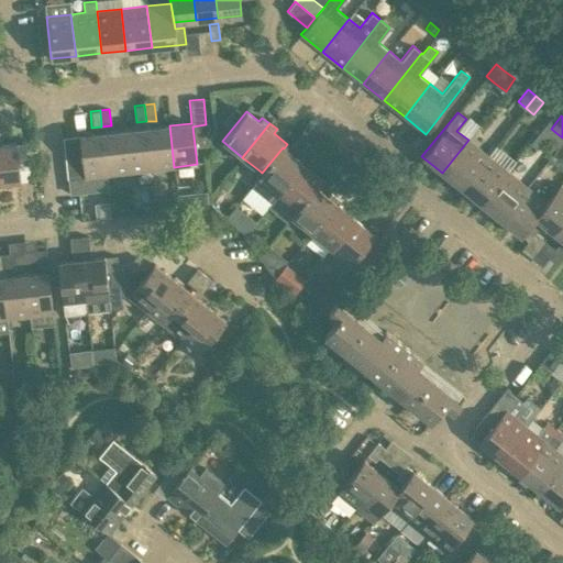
[(174,167),(169,125),(147,128),(152,169),(174,167)]
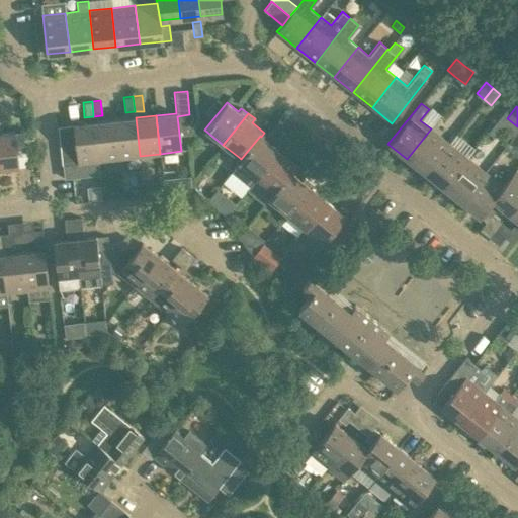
[(140,156),(136,117),(115,119),(119,158),(140,156)]
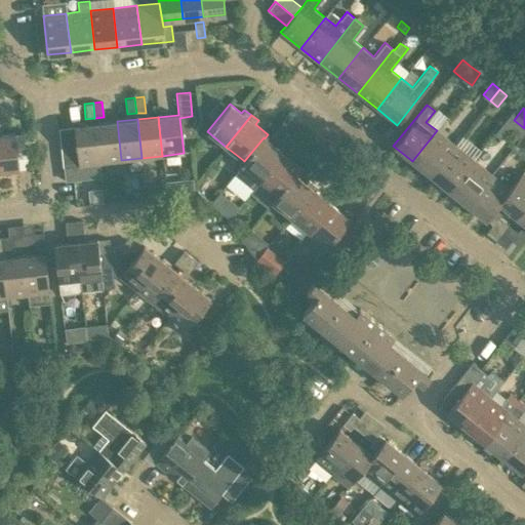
[(121,160),(117,121),(95,124),(99,162),(121,160)]
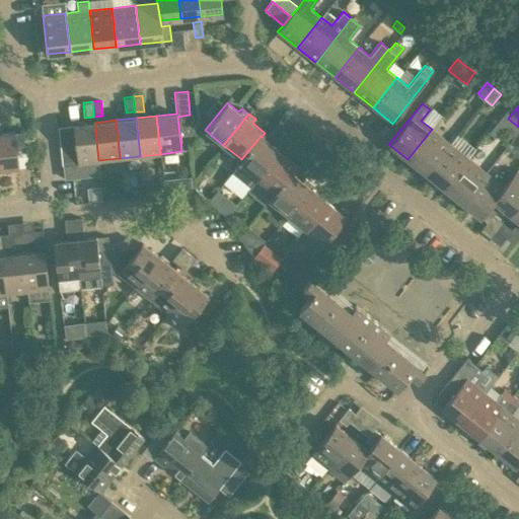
[(98,160),(94,123),(73,125),(75,139),(62,140),(66,177),(99,173),(98,160)]
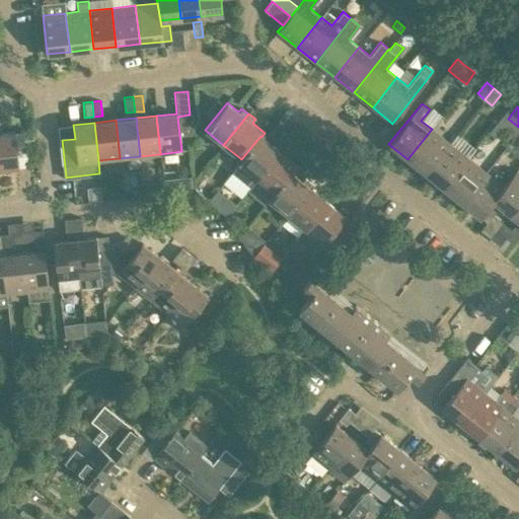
[(425,173),(449,143),(432,129),(408,159),(425,173)]
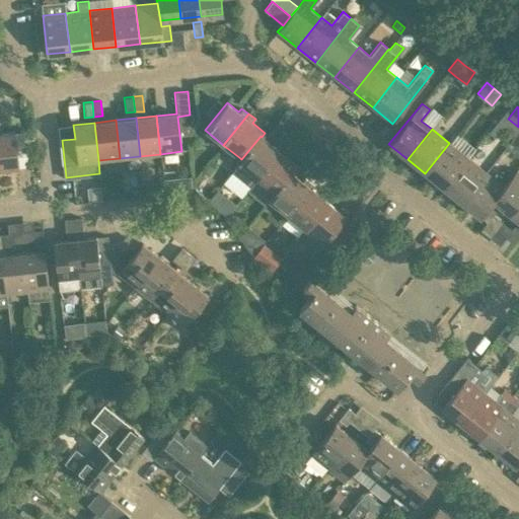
[(0,168),(18,166),(14,132),(0,133),(0,168)]
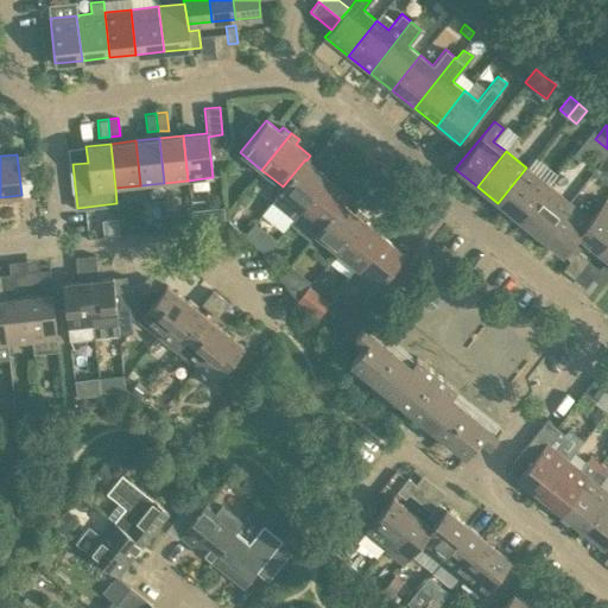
[(322,165),(330,171),(337,163),(329,156),(322,165)]
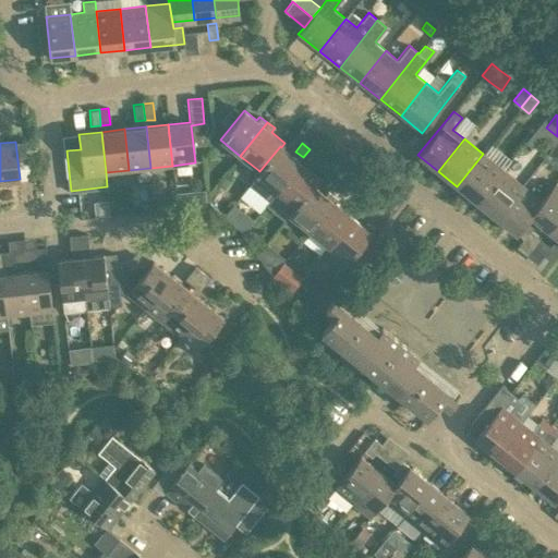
[(276,191),(303,157),(295,152),(292,156),(281,147),(280,146),(259,171),(258,170),(255,174),(257,176),(249,186),(267,202),(276,191)]
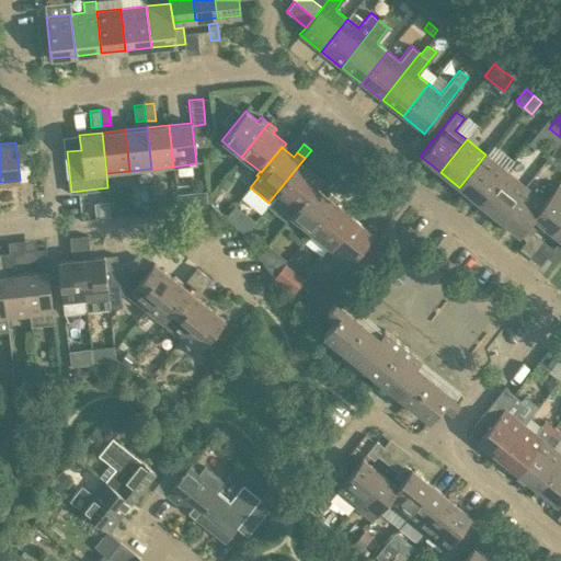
[(319,156),(311,150),(305,158),(312,164),(319,156)]
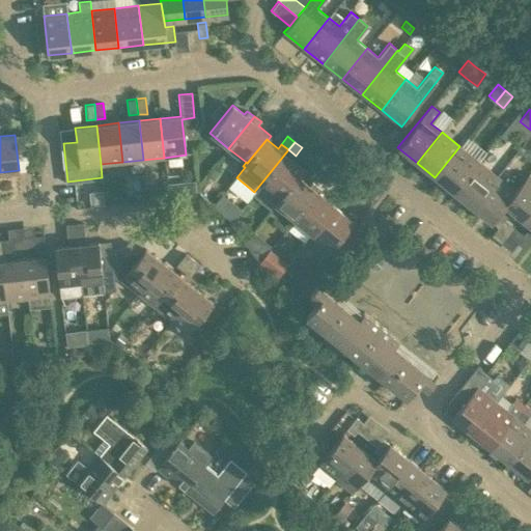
[(453,192),(478,161),(459,146),(435,177),(453,192)]
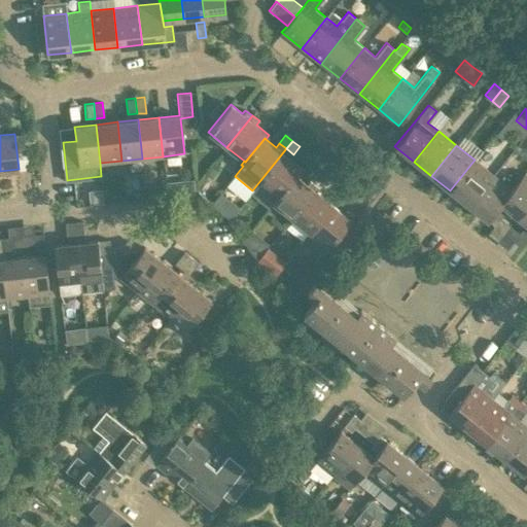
[(286,148),(260,180),(278,195),(279,195),(294,175),(295,176),(302,168),(289,157),(292,154),(286,148)]
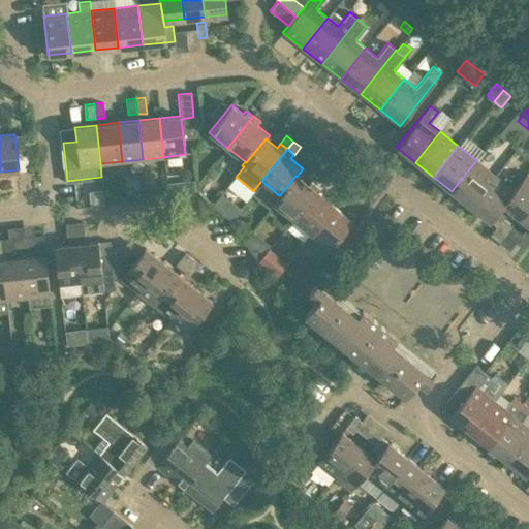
[(476,160),(452,191),(470,207),(495,176),(476,160)]
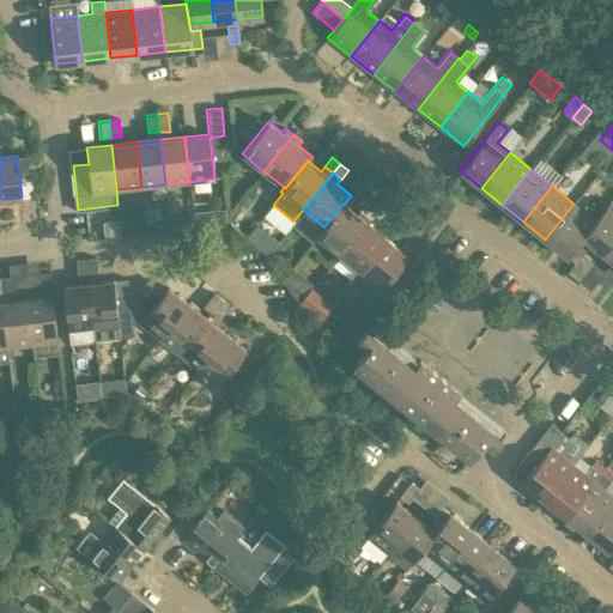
[(595,220),(582,237),(601,253),(612,237),(612,202),(610,201),(595,220)]
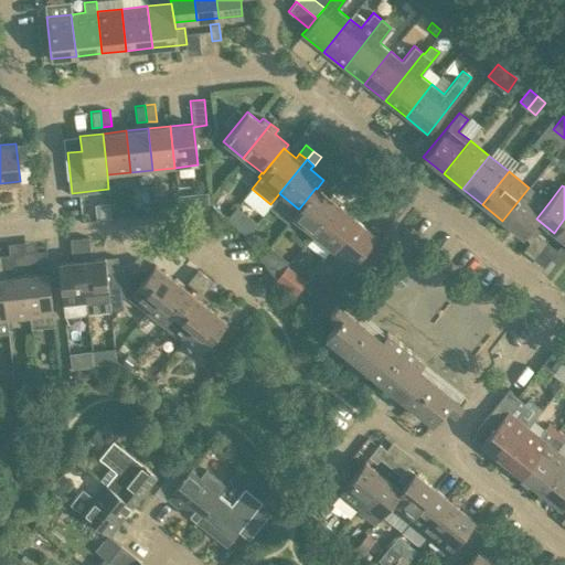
[(291,216),(312,233),(339,199),(332,193),(329,198),(317,189),(316,188),(299,209),(298,209),(291,216)]
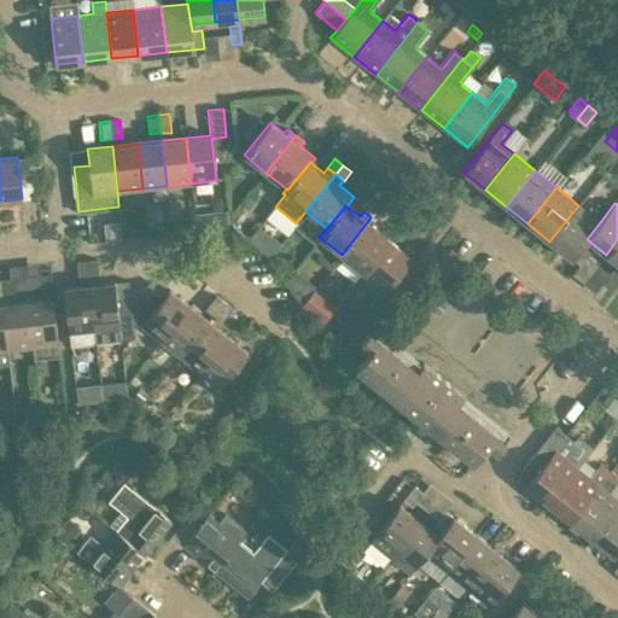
[(590,251),(583,245),(587,239),(600,222),(578,205),(549,242),(572,258),(579,264),(590,251)]
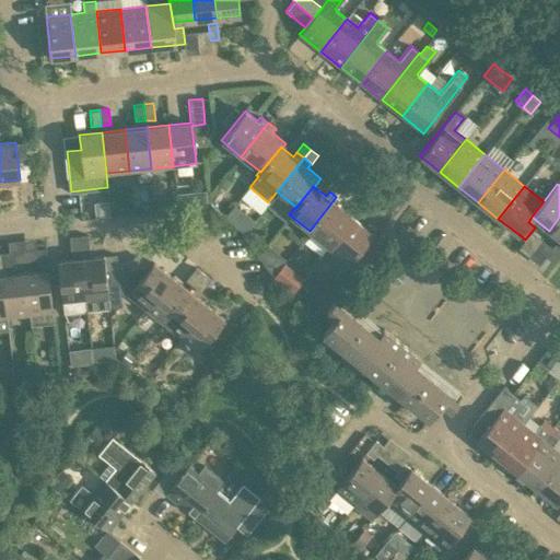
[(336,197),(310,231),(328,246),(352,217),(340,207),(343,203),(336,197)]
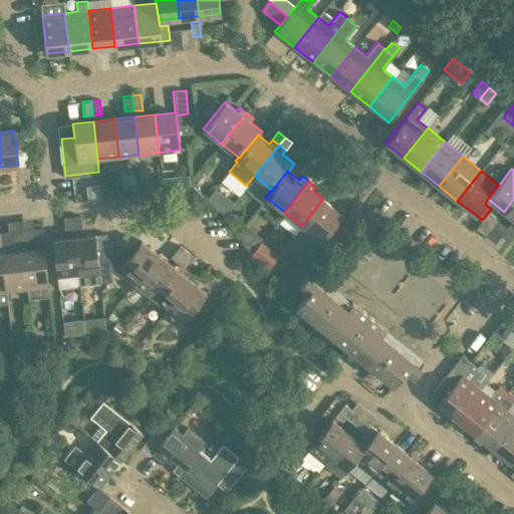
[(88,186),(90,200),(101,199),(100,185),(88,186)]
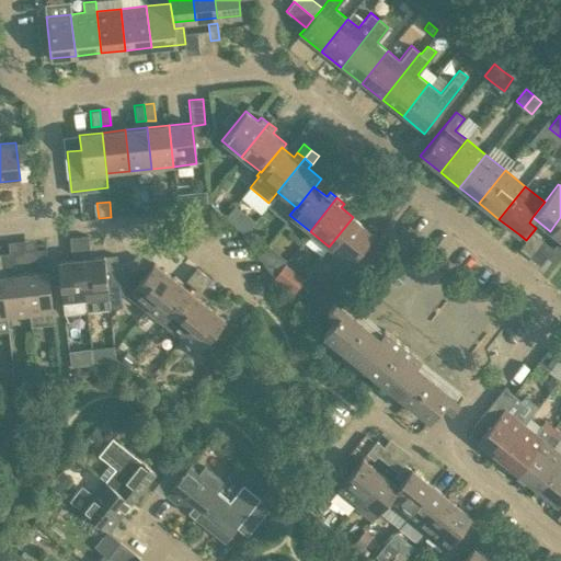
[(253,220),(235,206),(227,216),(245,231),(253,220)]
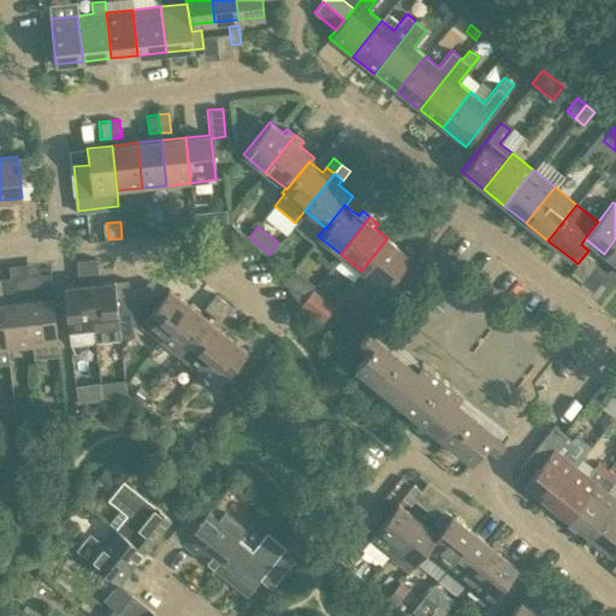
[(401,249),(388,238),(361,271),(384,289),(414,252),(404,244),(401,249)]
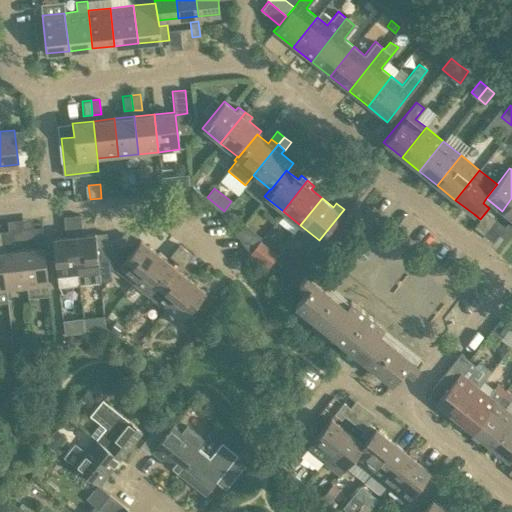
[(511,198),(502,211),(511,218),(511,198)]
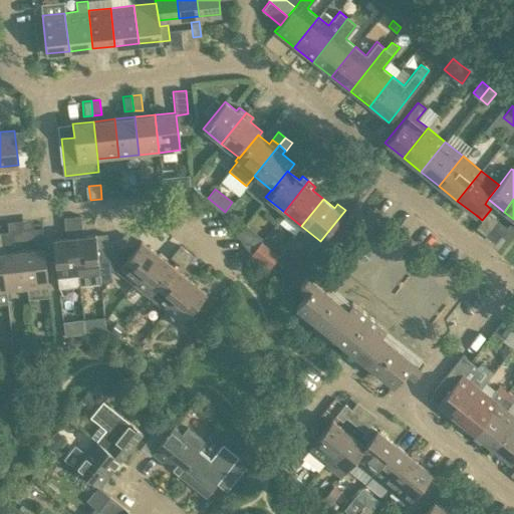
[(64,232),(73,231),(71,216),(62,217),(64,232)]
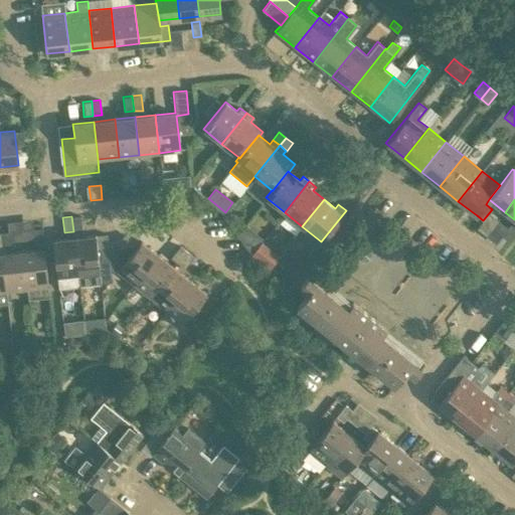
[(80,216),(71,216),(73,231),(82,230),(80,216)]
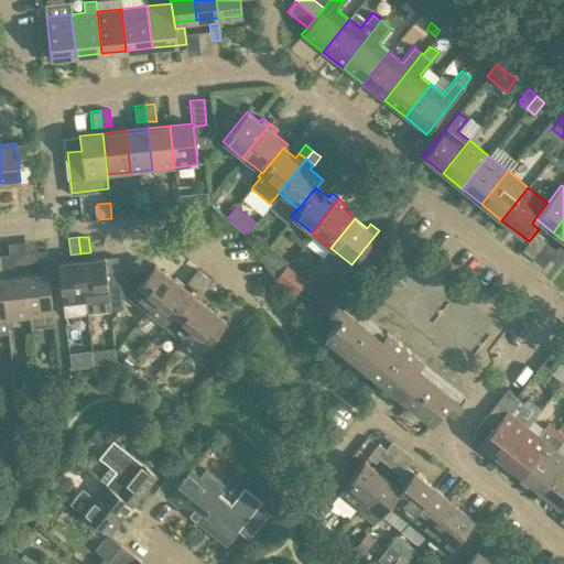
[(563,255),(563,248),(559,245),(549,258),(556,264),(563,255)]
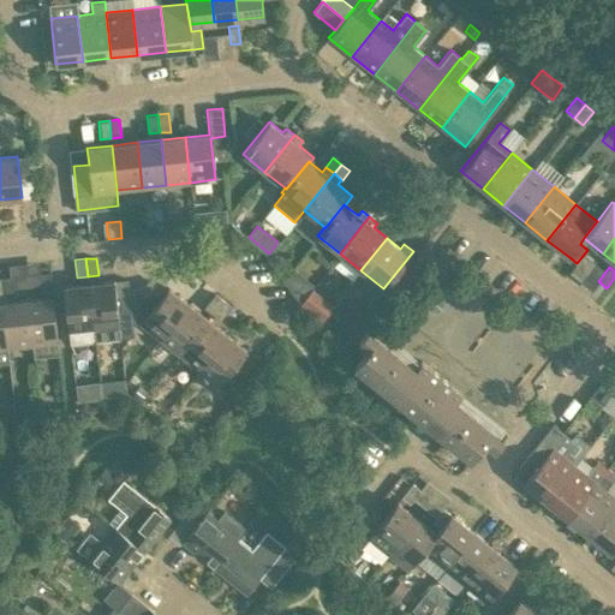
[(51,290),(49,272),(39,273),(40,291),(51,290)]
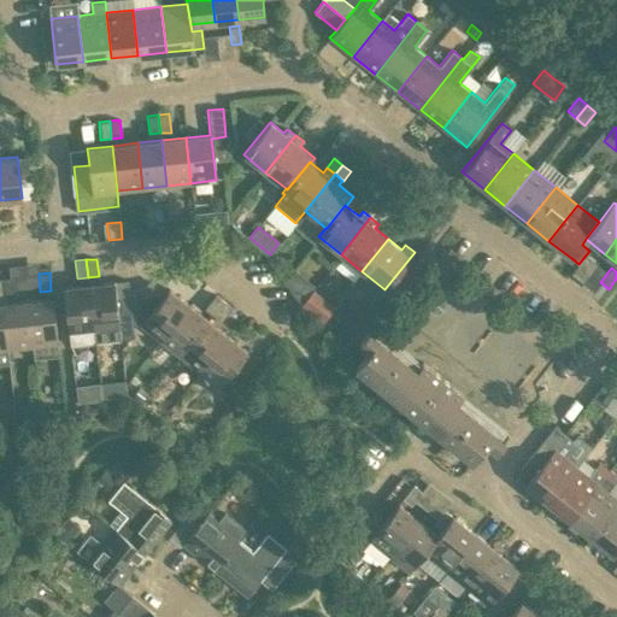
[(10,277),(0,277),(0,282),(1,297),(11,295),(10,277)]
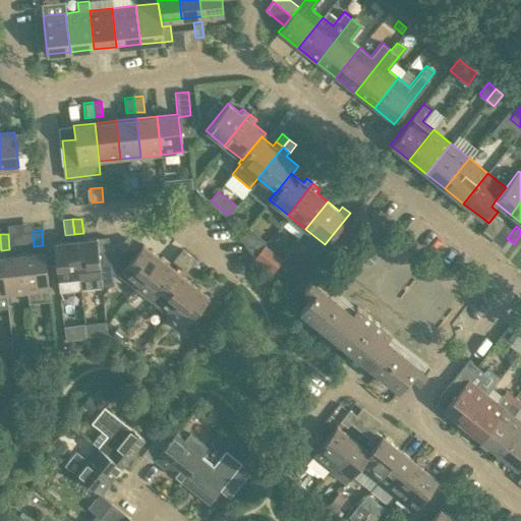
[(96,237),(74,240),(78,279),(101,276),(96,237)]
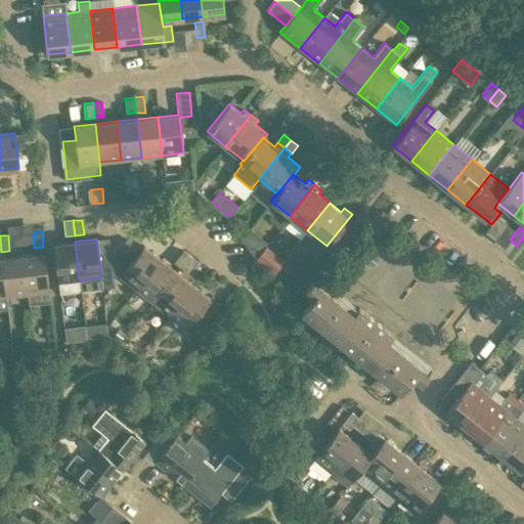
[(57,282),(79,280),(75,242),(53,244),(57,282)]
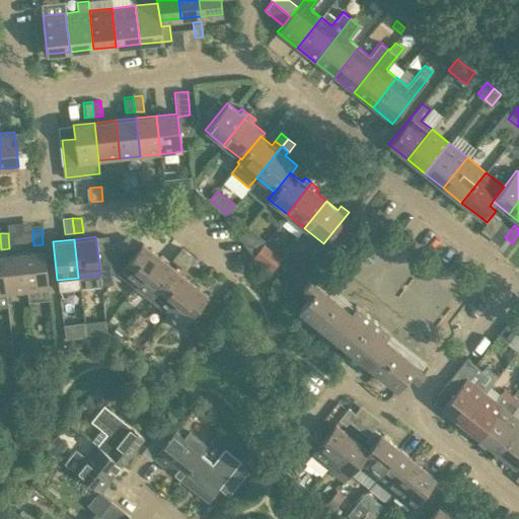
[(118,273),(134,286),(158,256),(142,242),(139,246),(121,249),(122,268),(118,273)]
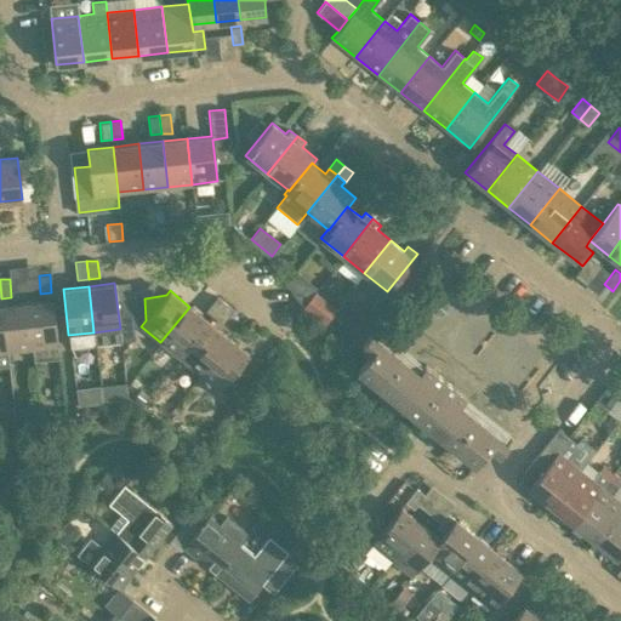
[(303,307),(305,308),(324,324),(326,320),(336,308),(315,291),(303,307)]
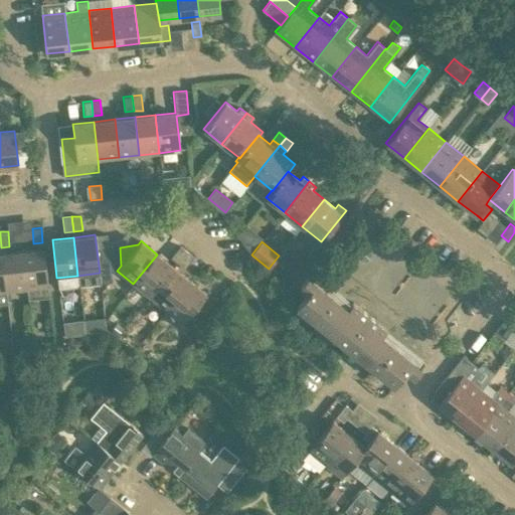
[(170,256),(177,263),(186,251),(179,245),(170,256)]
